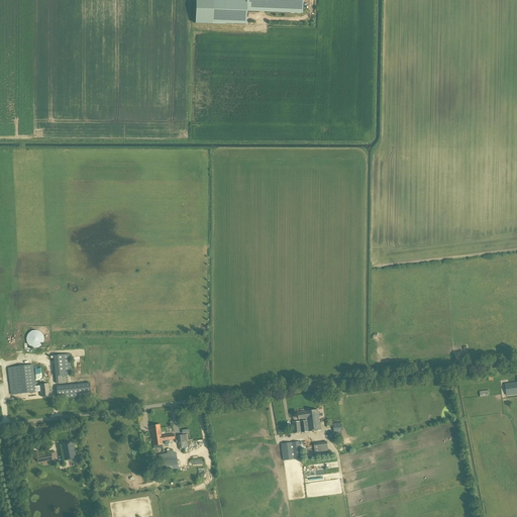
[(302,0),(246,0),(246,12),(302,14),(302,0)]
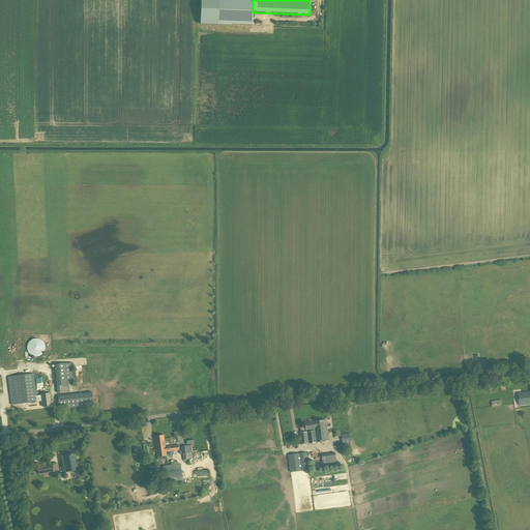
[(38,340),(37,340),(36,339),(34,340),(33,340),(32,340),(31,341),(30,342),(29,343),(28,344),(28,345),(27,347),(27,348),(27,349),(28,351),(28,352),(29,353),(29,354),(30,355),(32,356),(33,356),(34,357),(35,357),(37,357),(38,356),(39,356),(40,355),(41,355),(42,354),(43,353),(45,352),(45,350),(45,349),(45,348),(45,347),(45,345),(43,344),(43,343),(42,342),(41,341),(40,340),(38,340)]
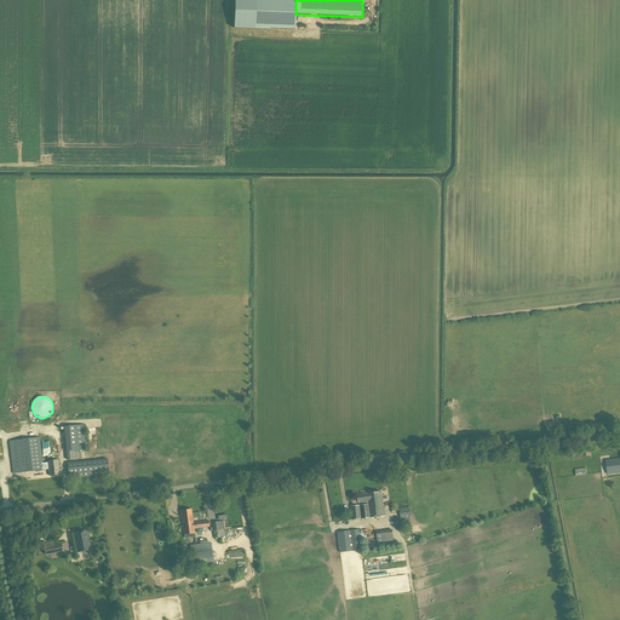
[(67,460),(80,459),(79,451),(86,449),(84,425),(63,426),(67,460)]
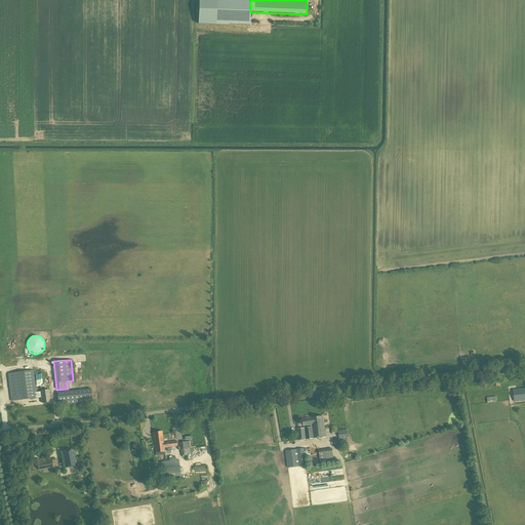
[(36,392),(33,370),(7,373),(11,401),(40,397),(41,403),(43,402),(43,404),(44,412),(52,411),(51,409),(53,408),(52,398),(50,398),(49,390),(40,391),(40,392),(36,392)]
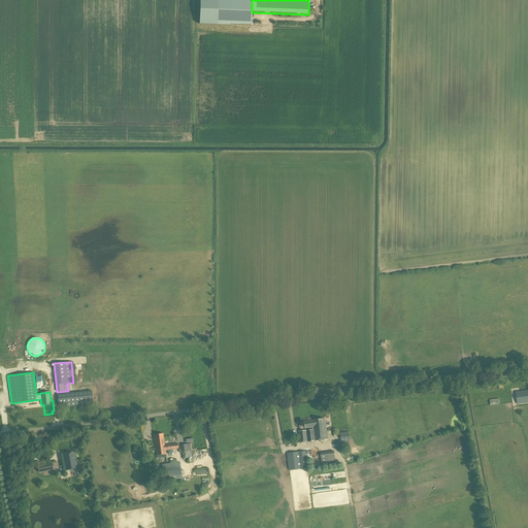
[(59,408),(93,404),(92,391),(57,395),(59,408)]
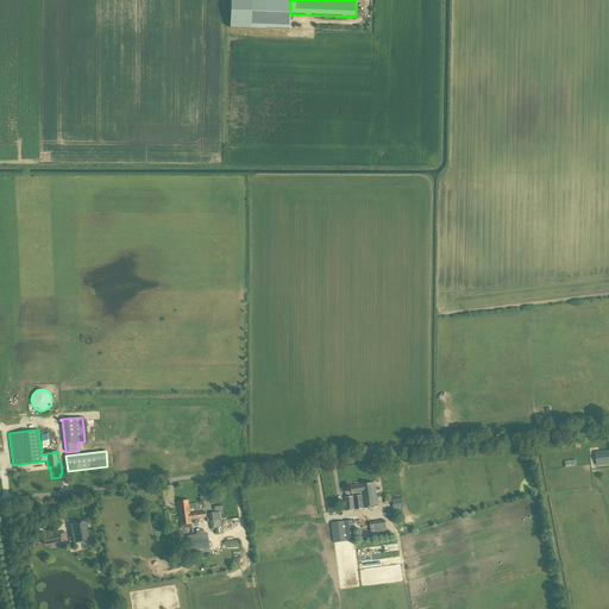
[(608,460),(608,451),(595,452),(596,466),(608,464),(608,460)]
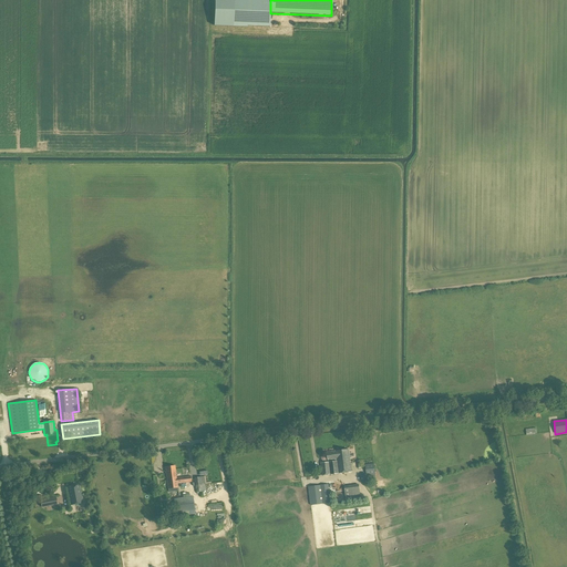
[(336,460),(336,462),(338,474),(352,472),(349,450),(336,451),(327,453),(328,461),(336,460)]
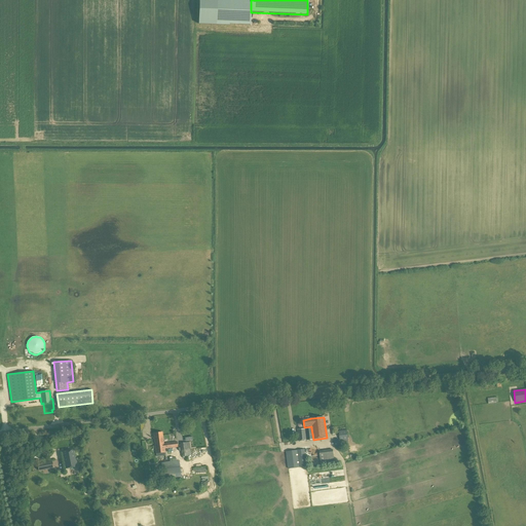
[(299,442),(313,440),(311,428),(298,430),(299,442)]
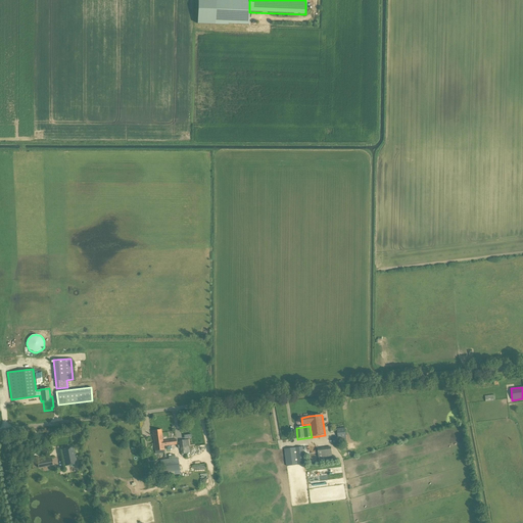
[(339,444),(338,439),(346,438),(345,428),(337,429),(338,437),(332,438),(333,443),(333,444),(339,444)]
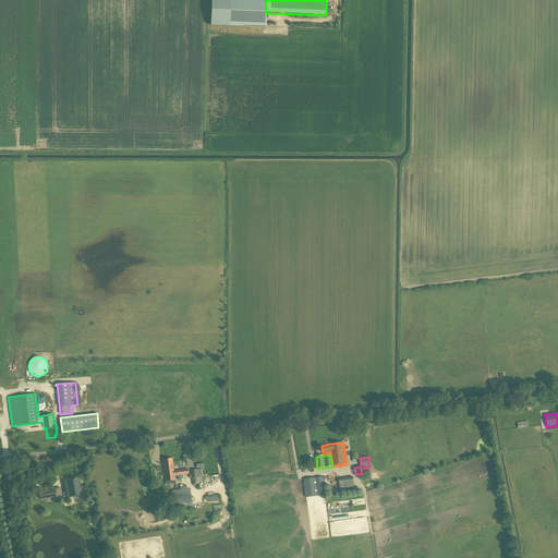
[(172,459),(162,460),(166,485),(176,484),(174,480),(176,480),(174,476),(174,475),(177,474),(178,475),(189,474),(187,469),(174,471),(173,472),(173,471),(172,459)]
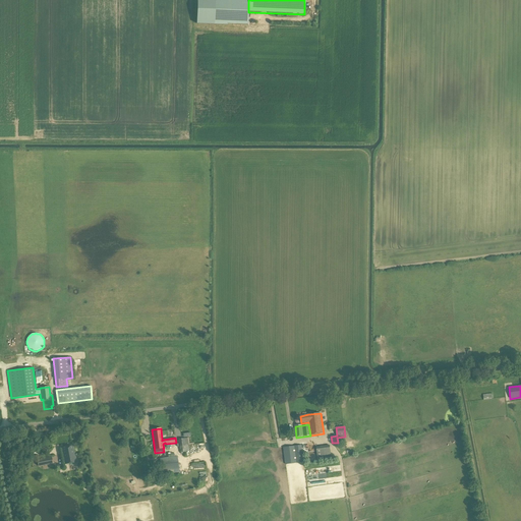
[(180,453),(189,451),(187,438),(178,439),(180,453)]
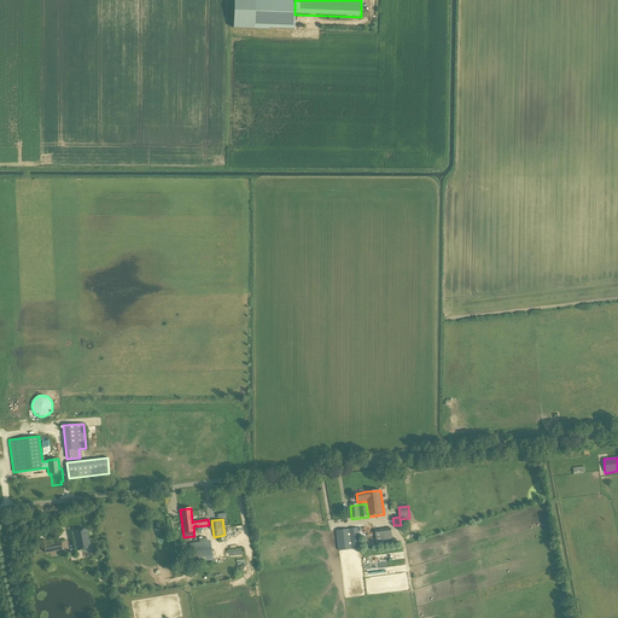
[(76,551),(89,548),(86,529),(73,531),(76,551)]
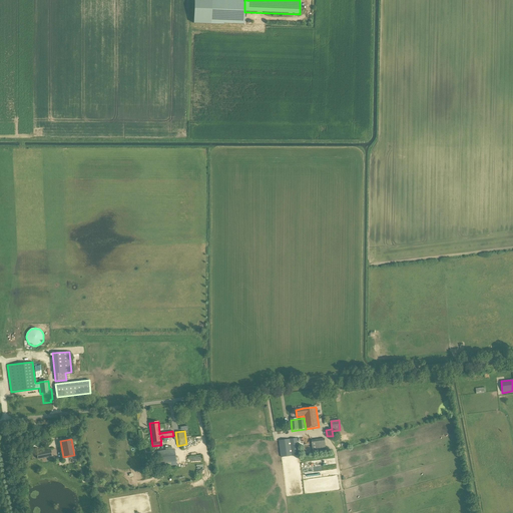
[(282,458),(300,455),(298,439),(279,441),(282,458)]
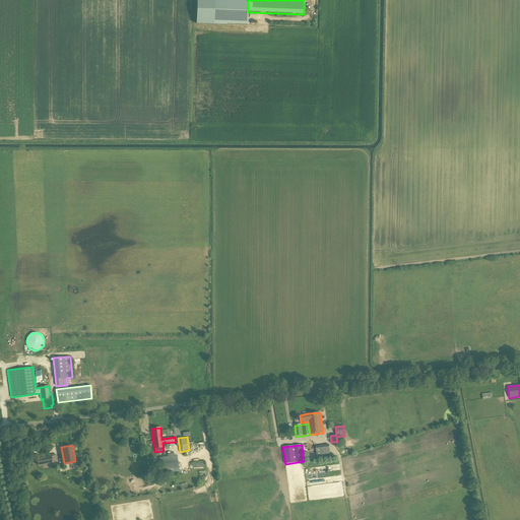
[(317,460),(331,458),(329,445),(316,446),(317,460)]
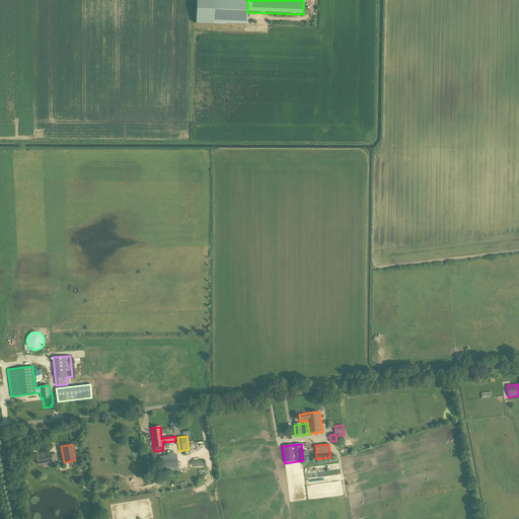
[(176,454),(167,456),(169,468),(178,467),(176,454)]
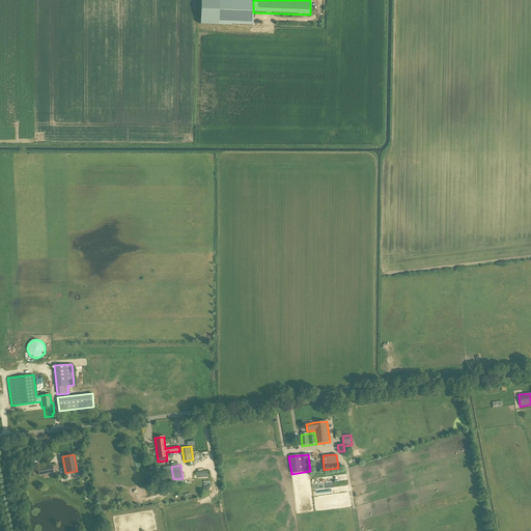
[(47,467),(37,469),(39,476),(48,474),(47,467)]
